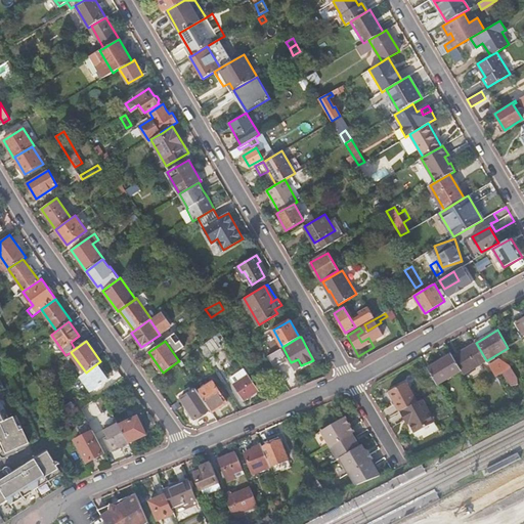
[(466,348),(477,365),(486,360),(476,343),(466,348)]
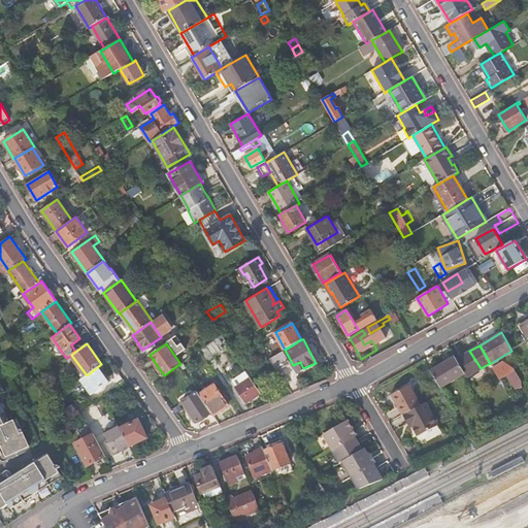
[(465,373),(467,376),(481,368),(469,351),(457,359),(465,373)]
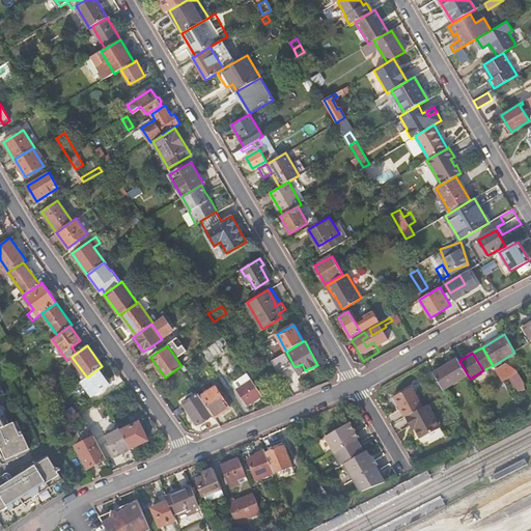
[(278,357),(273,361),(279,370),(284,366),(278,357)]
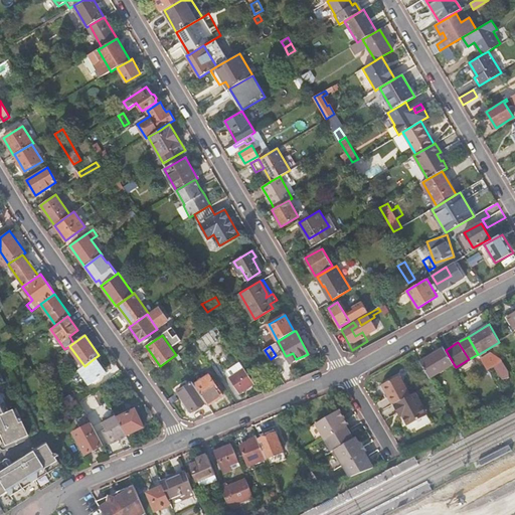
[(420,362),(430,378),(454,364),(446,350),(443,346),(421,358),(423,361),(420,362)]
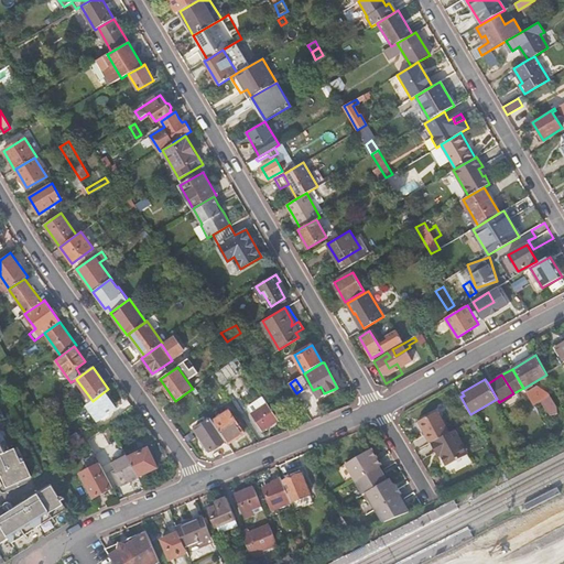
[(543,400),(549,412),(557,409),(545,383),(527,391),(533,404),(543,400)]
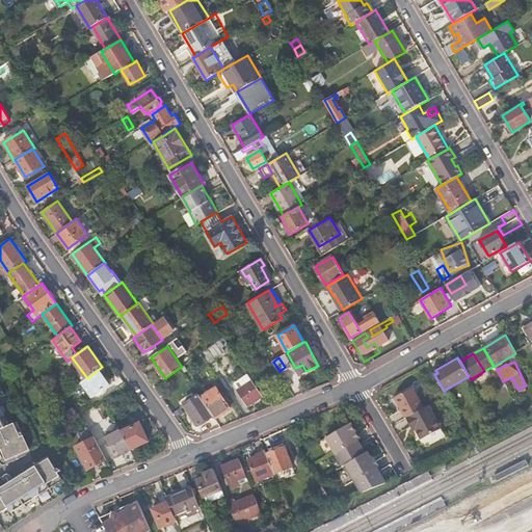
[(87,378),(82,381),(92,396),(108,384),(98,370),(87,378)]
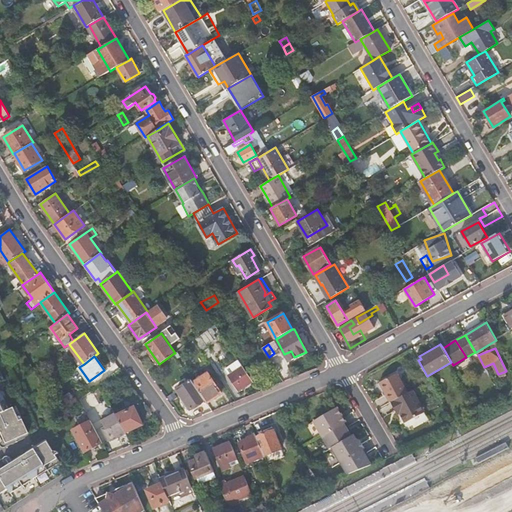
[(238,391),(253,381),(243,366),(228,376),(238,391)]
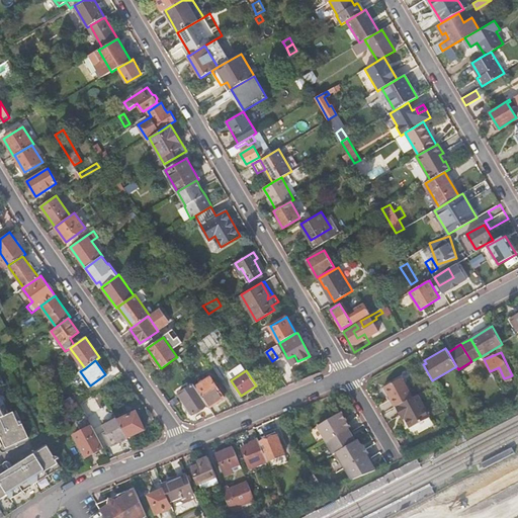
[(0,428),(8,447),(19,442),(29,437),(18,414),(11,417),(5,404),(8,402),(2,389),(5,386),(0,373),(0,428)]
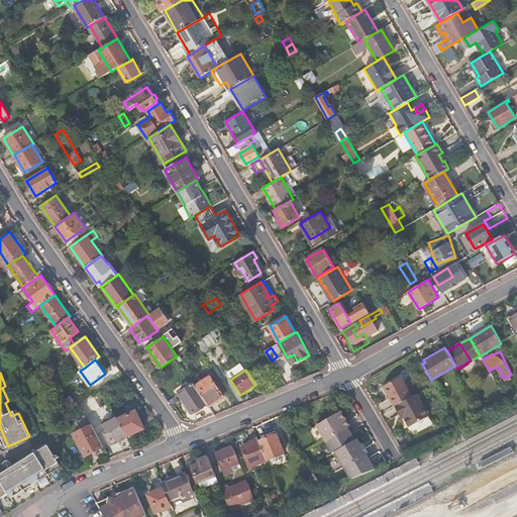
[(207,404),(209,406),(223,397),(210,376),(195,386),(207,404)]
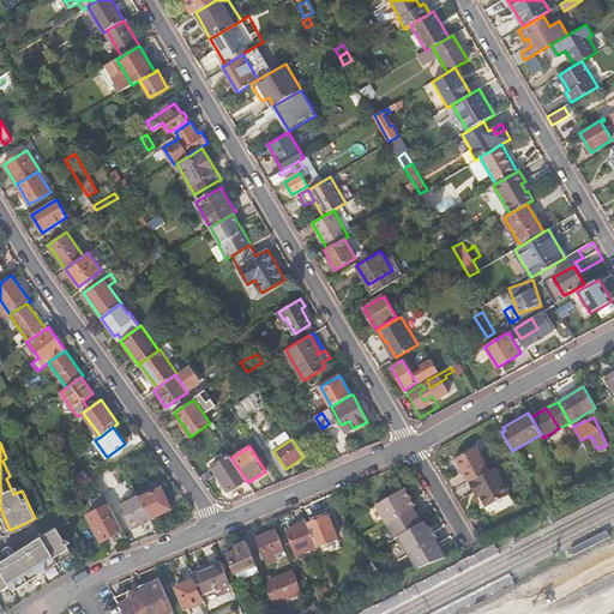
[(456,461),(469,483),(470,482),(489,473),(476,449),(456,461)]
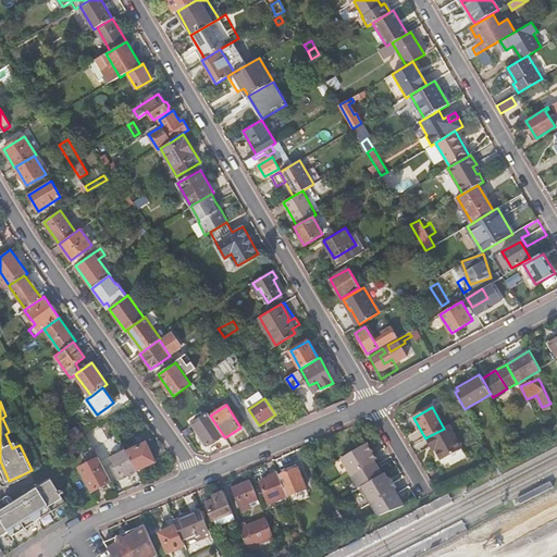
[(208,445),(223,435),(210,416),(209,413),(193,423),(208,445)]
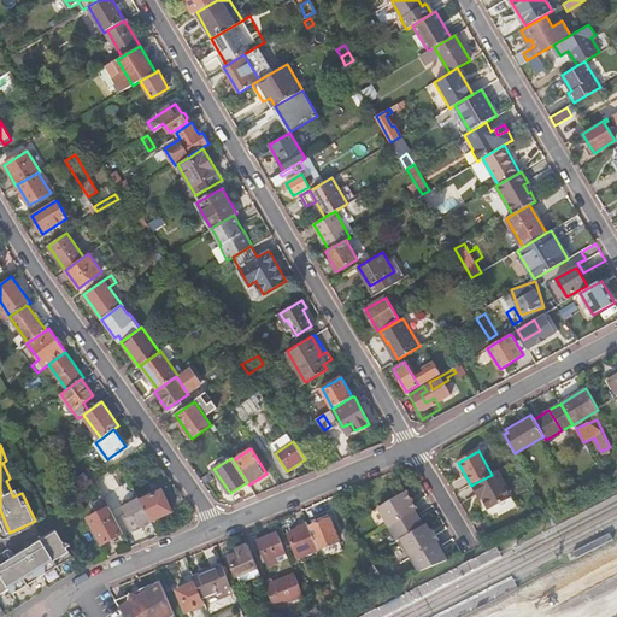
[(117,486),(107,471),(95,480),(104,495),(117,486)]
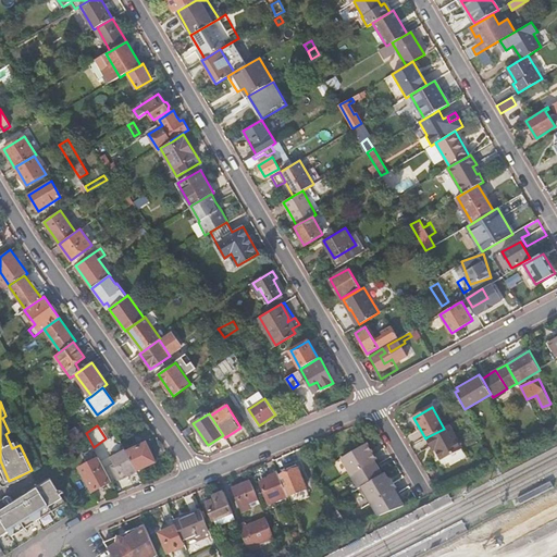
[(444,429),(426,437),(433,449),(435,448),(437,454),(458,442),(449,425),(444,429)]
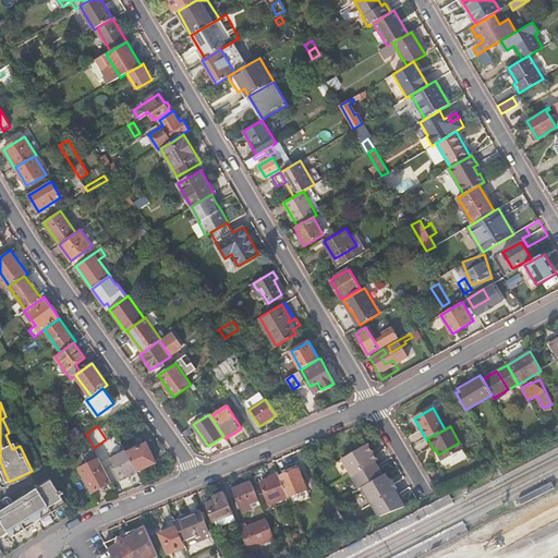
[(75,428),(63,437),(69,444),(81,435),(75,428)]
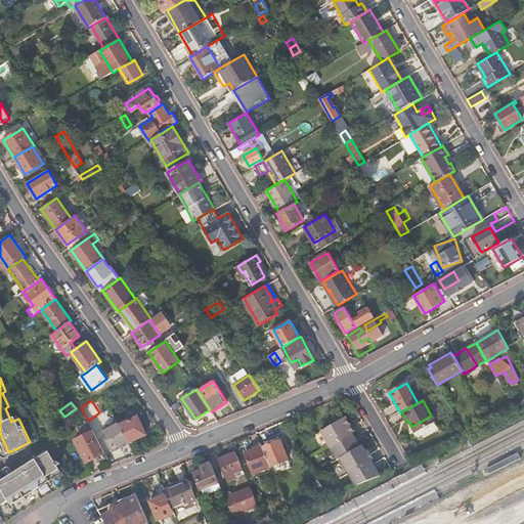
[(119,424),(128,442),(145,434),(137,416),(119,424)]
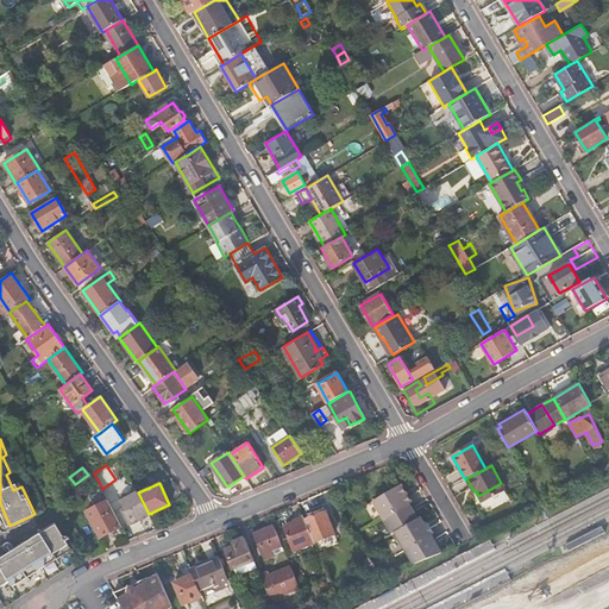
[(501,483),(478,496),(483,503),(504,491),(501,483)]
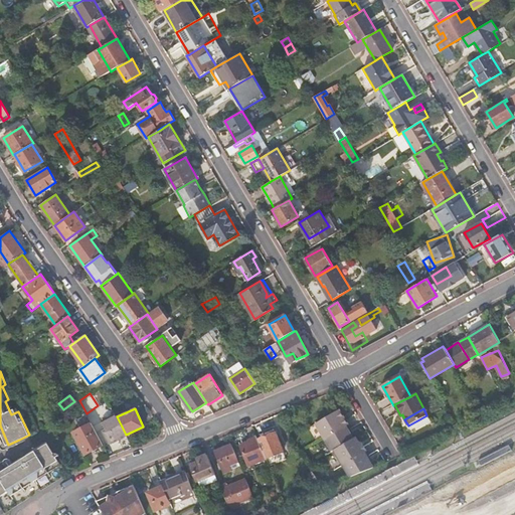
[(339,409),(316,423),(324,439),(346,425),(348,424),(339,409)]
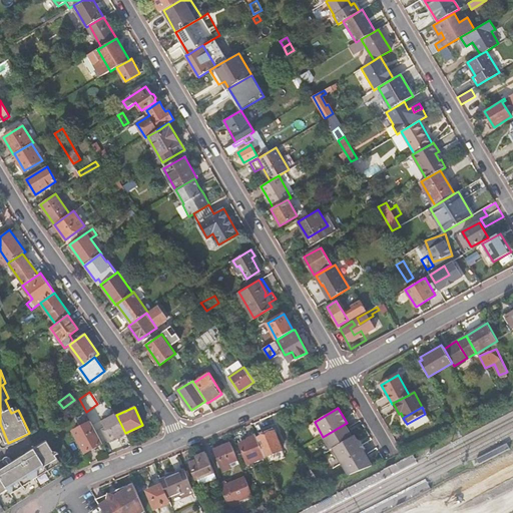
[(112,440),(125,433),(116,415),(115,413),(101,420),(112,440)]
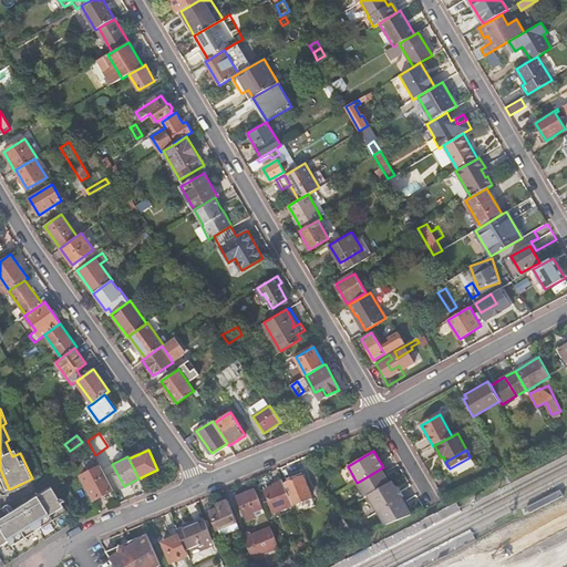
[(94,501),(114,490),(101,465),(81,475),(94,501)]
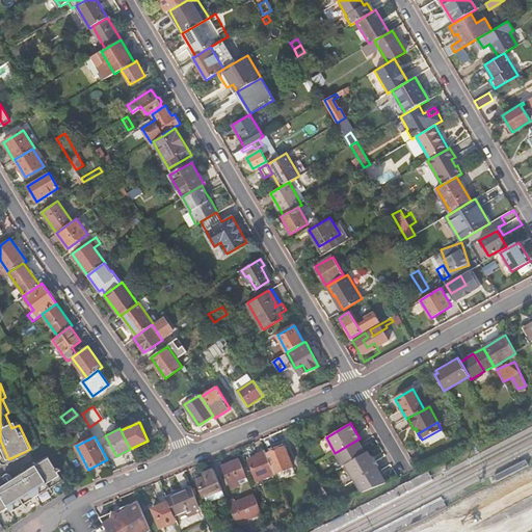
[(357,440),(365,453),(367,452),(360,439),(357,440)]
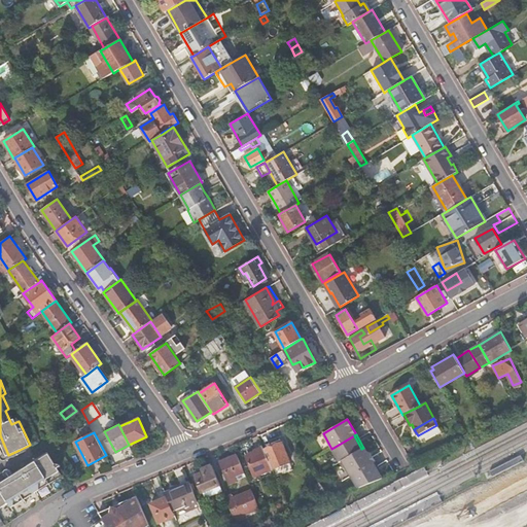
[(331,449),(340,461),(342,460),(361,449),(354,435),(331,449)]
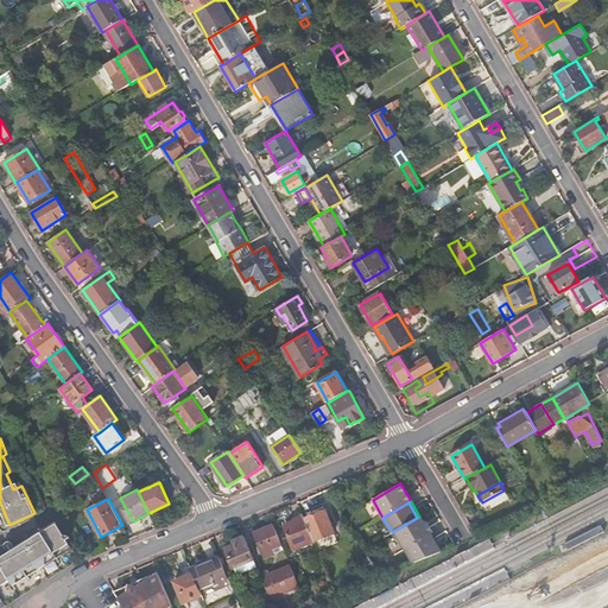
[(305,518),(315,540),(334,532),(325,510),(305,518)]
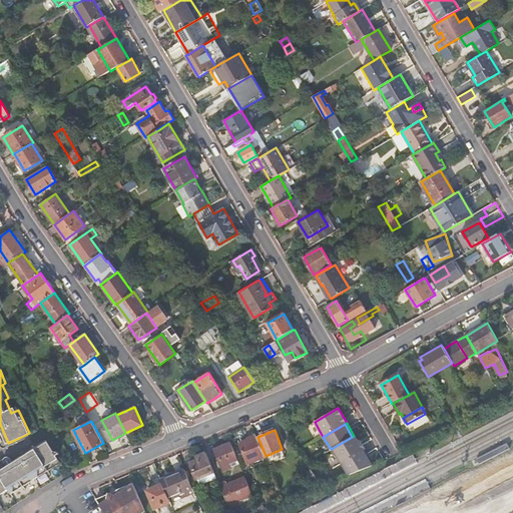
[(247,463),(266,456),(258,437),(257,434),(247,438),(248,440),(239,444),(247,463)]
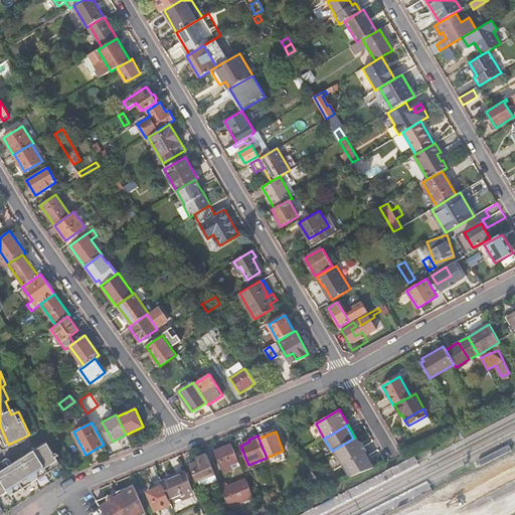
[(334,450),(350,478),(373,468),(370,462),(370,458),(362,444),(359,443),(355,438),(353,439),(334,450)]
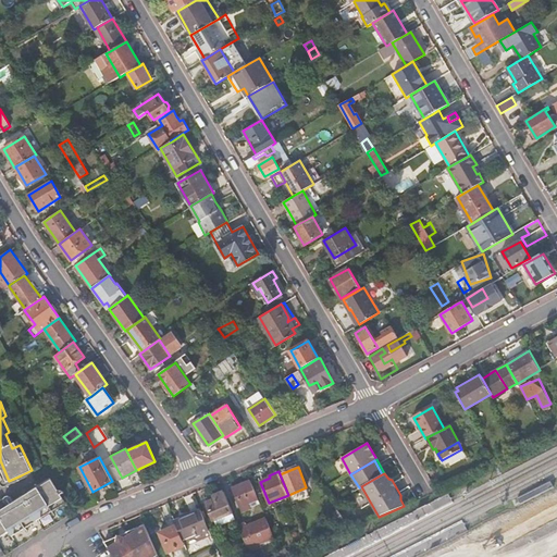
[(248,503),(259,498),(250,480),(233,487),(243,510),(250,508),(248,503)]
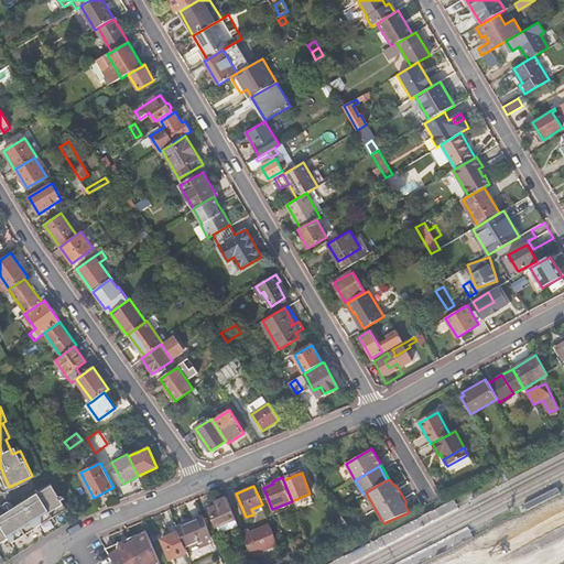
[(54,489),(31,503),(32,506),(1,527),(0,524),(0,545),(10,540),(12,544),(67,509),(54,489)]
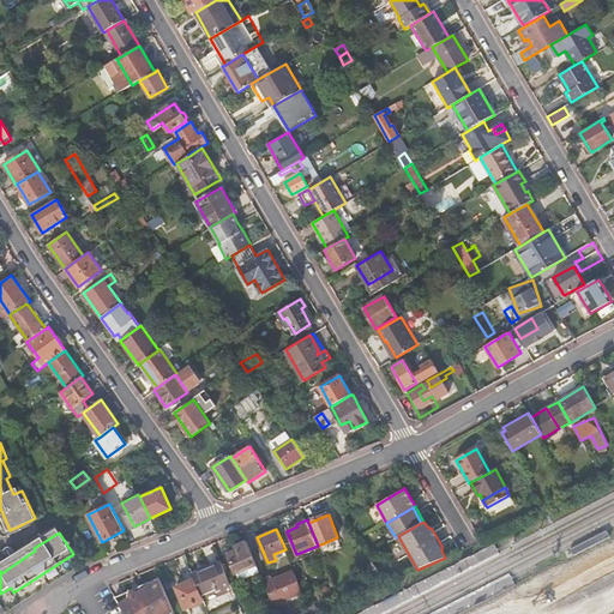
[(235,573),(257,565),(247,542),(226,551),(235,573)]
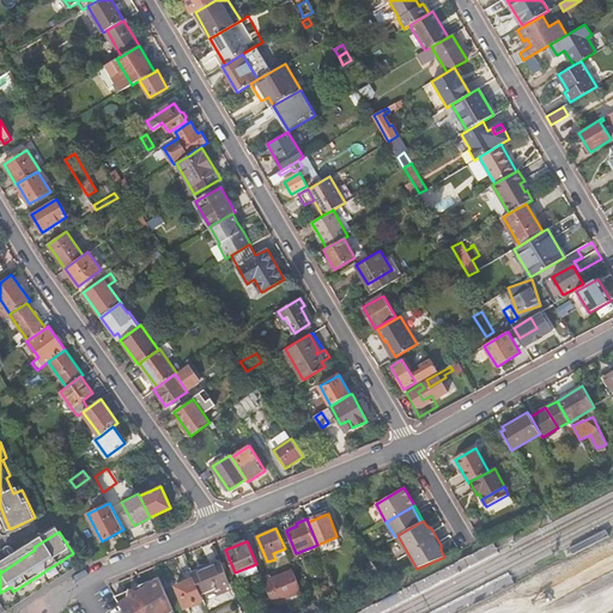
[(205,571),(222,563),(220,560),(202,569),(205,571)]
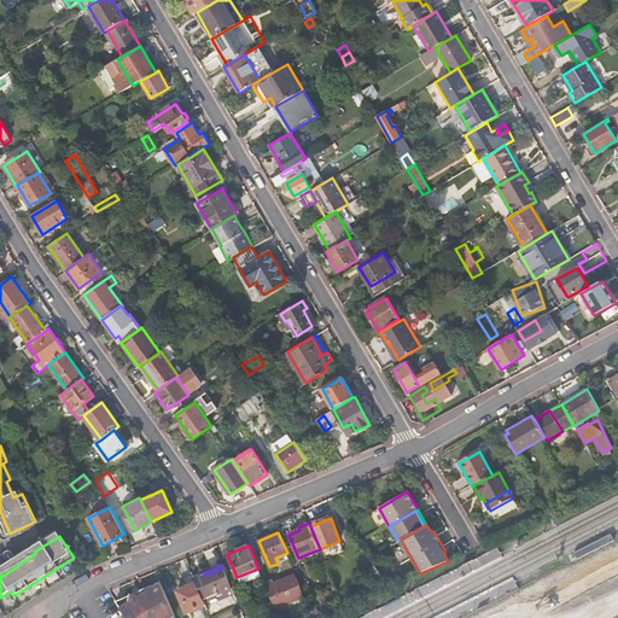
[(197,583),(204,600),(232,588),(223,567),(207,576),(204,573),(194,577),(197,583)]
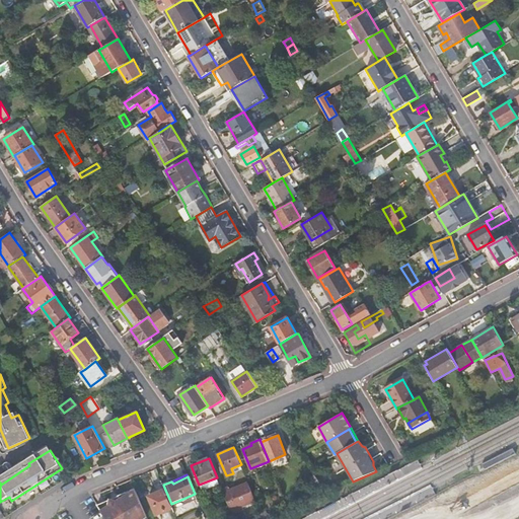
[(224,493),(231,510),(255,500),(248,483),(224,493)]
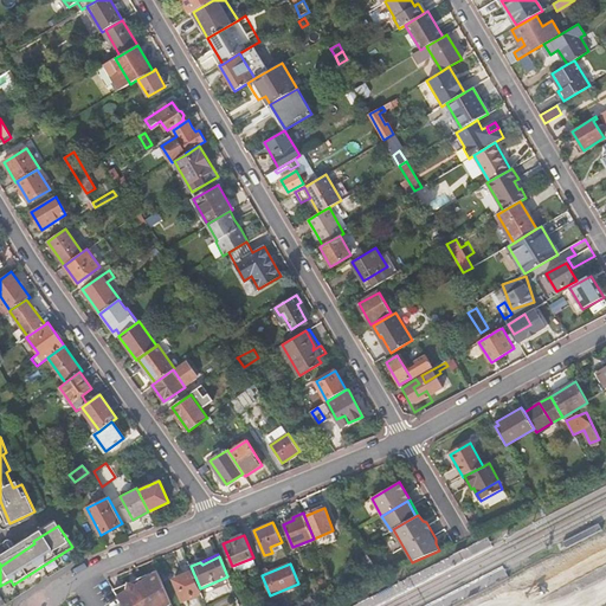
[(116,591),(124,605),(150,605),(156,603),(168,595),(158,569),(143,575),(146,579),(147,582),(142,585),(140,581),(134,579),(130,585),(116,591)]
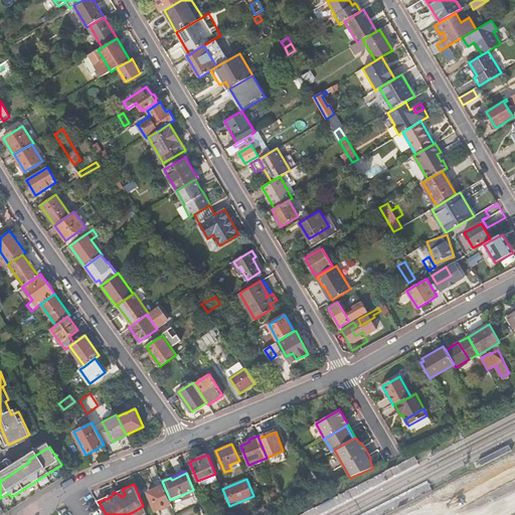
[(155,510),(171,504),(170,500),(164,486),(148,492),(155,510)]
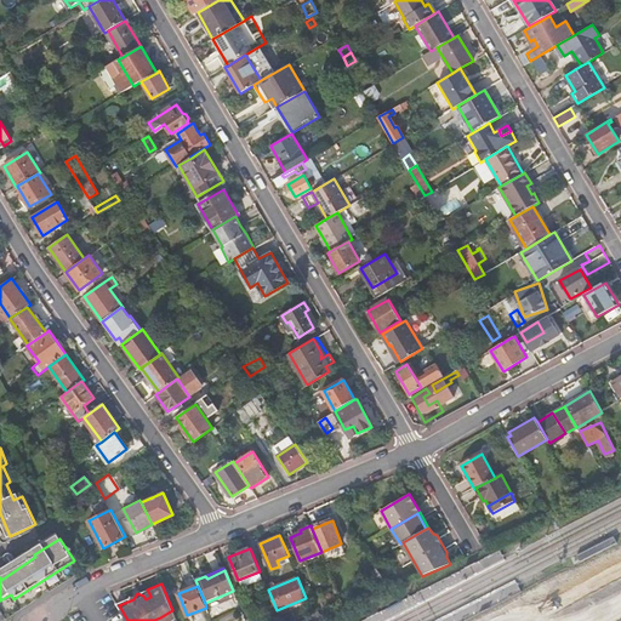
[(206,608),(208,609),(235,596),(233,591),(205,603),(206,608)]
